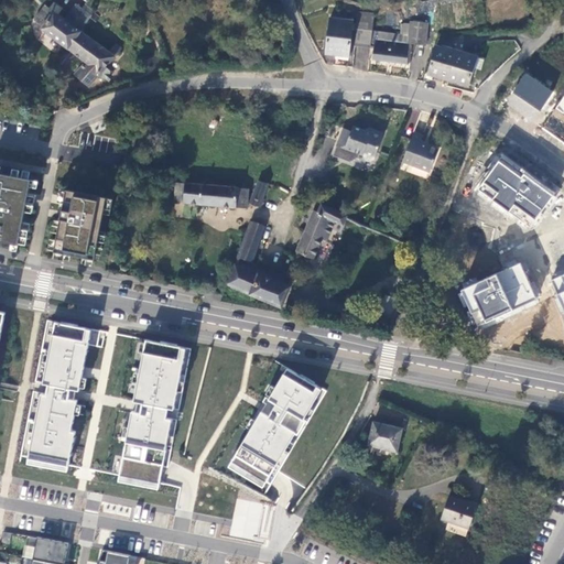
[(50,6),(39,20),(47,26),(45,29),(72,49),(83,34),(84,32),(95,17),(80,6),(68,20),(63,15),(63,13),(67,9),(60,2),(55,9),(50,6)]
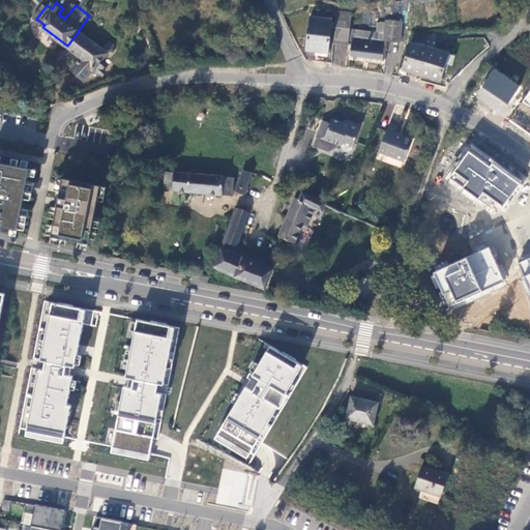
[(351,15),(350,25),(370,22),(378,22),(378,21),(378,19),(382,19),(380,7),(351,15)]
